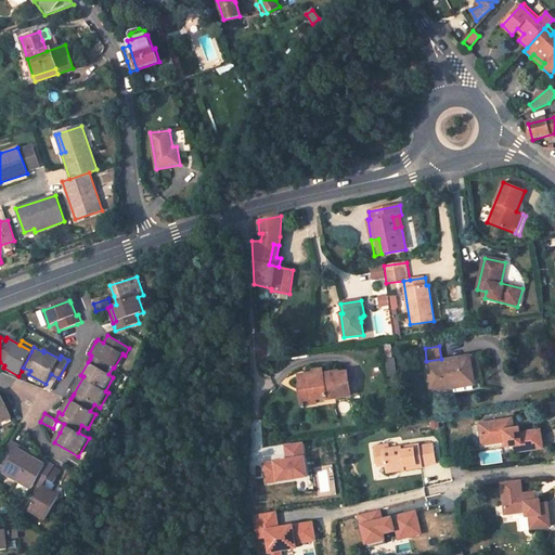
[(61,356),(46,347),(43,350),(60,359),(61,356)]
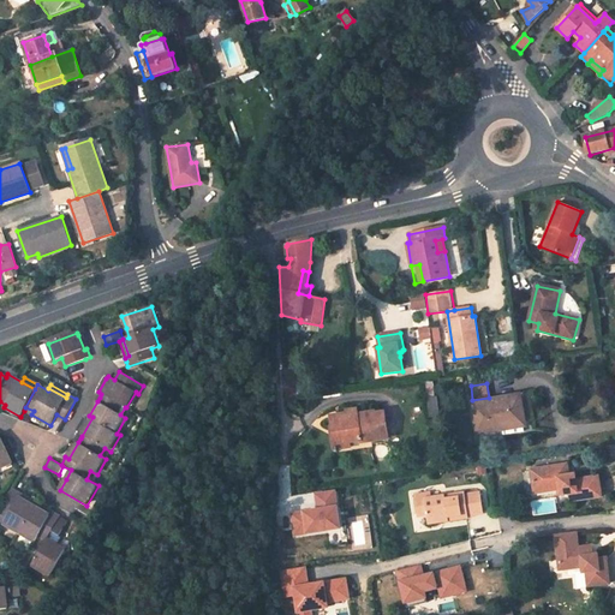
[(126,407),(130,410),(138,394),(136,392),(126,407)]
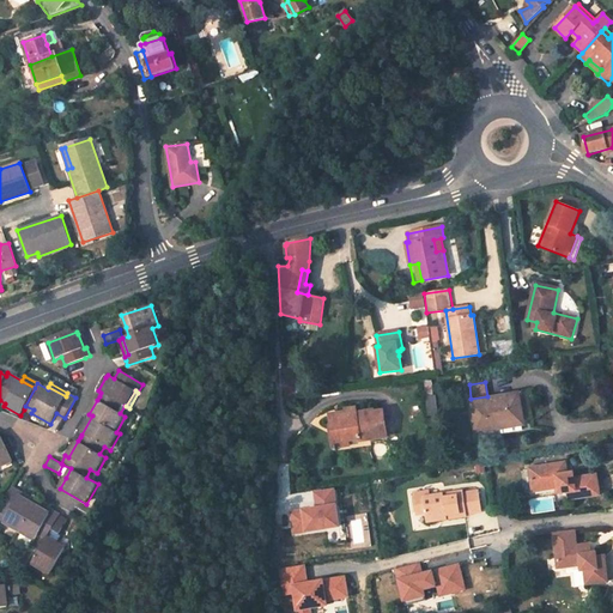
[(523,423),(519,396),(472,404),(478,434),(502,430),(502,426),(523,423)]
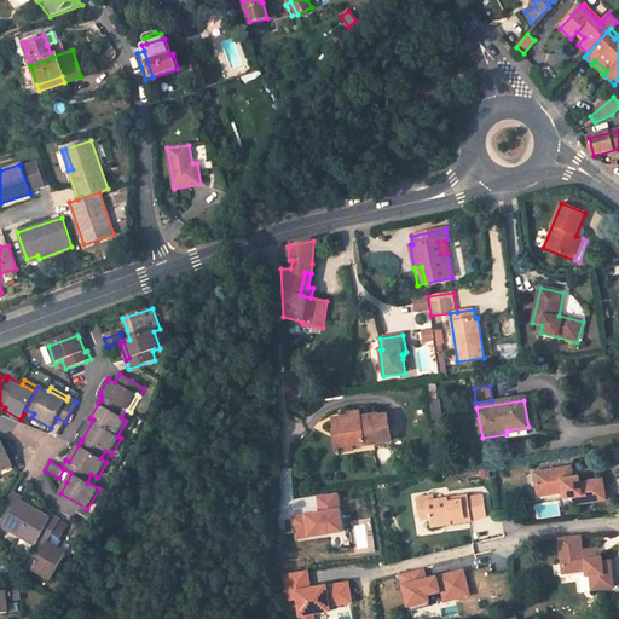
[(88,412),(87,416),(90,418),(98,404),(94,403),(88,412)]
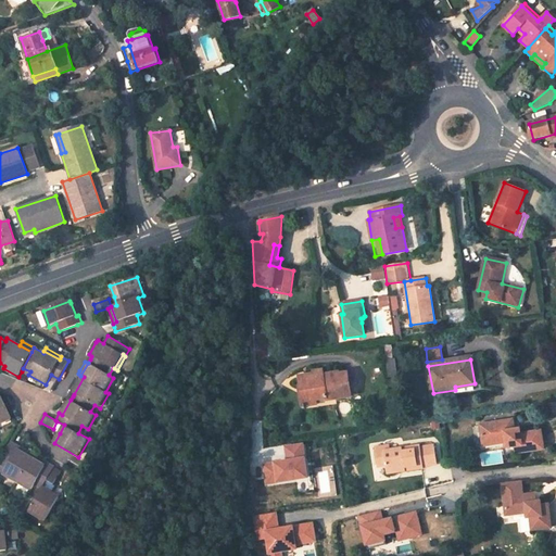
[(352,396),(348,370),(326,375),(325,373),(313,375),(298,377),(299,384),(302,383),(304,401),(317,400),(328,397),(328,400),(352,396)]
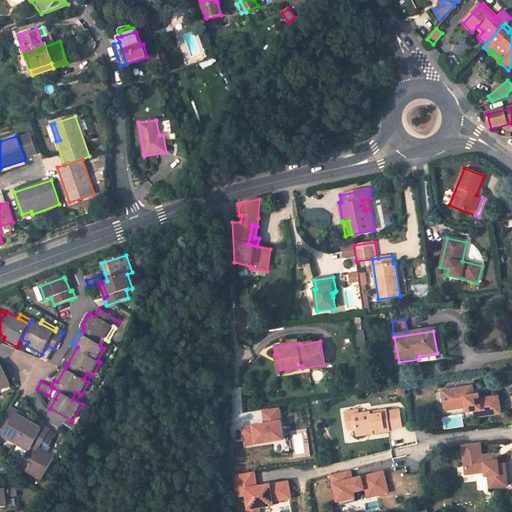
[(68,357),(66,361),(68,363),(77,347),(74,346),(68,357)]
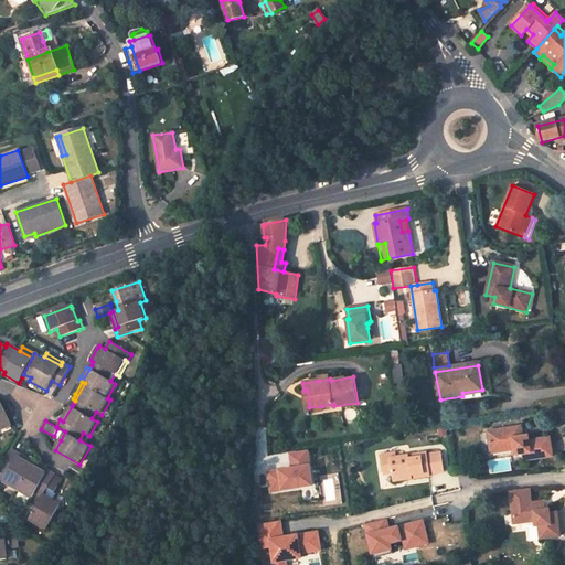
[(304,391),(306,414),(323,411),(322,406),(309,407),(307,390),(304,391)]
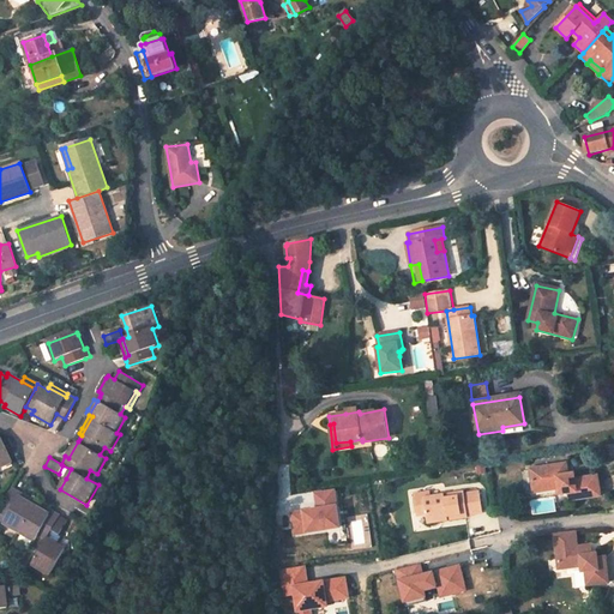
[(0,468),(12,463),(0,435),(0,468)]
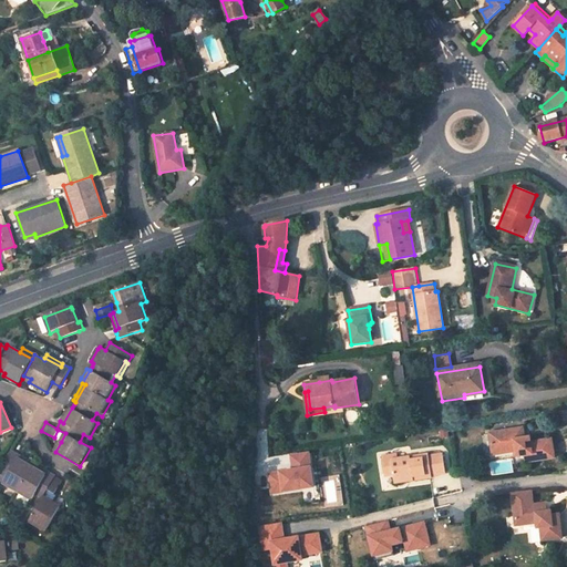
[(72,408),(69,406),(63,416),(60,421),(63,423),(72,408)]
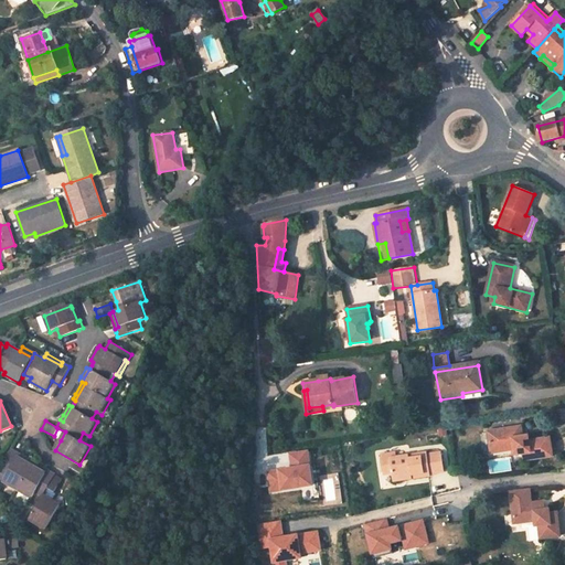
[(553,456),(550,438),(529,440),(523,441),(522,436),(521,426),(488,432),(491,452),(512,450),(513,456),(524,455),(525,460),(553,456)]
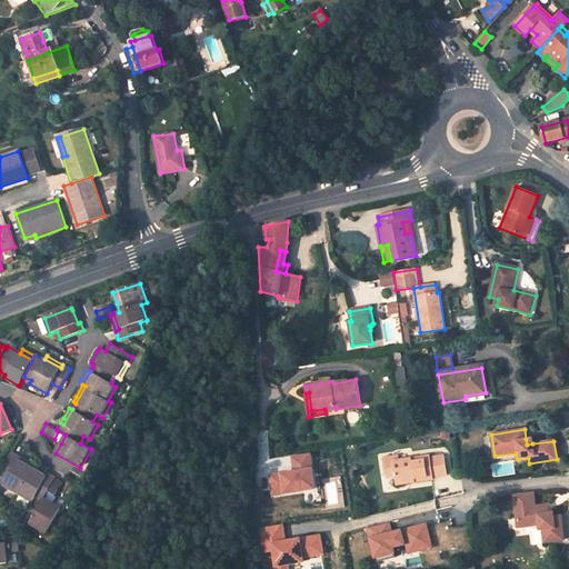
[(58,431),(55,439),(58,441),(61,443),(66,435),(58,431)]
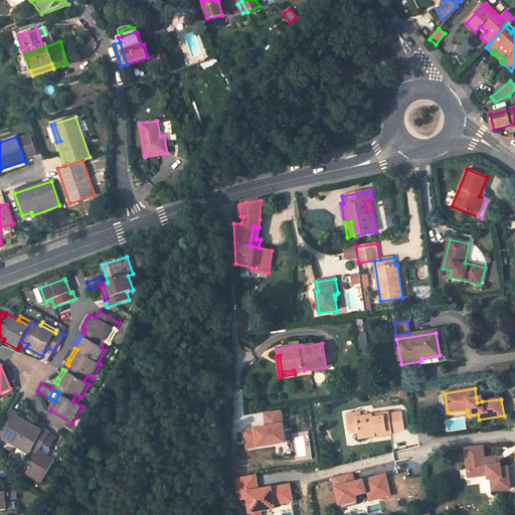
[(17,413),(11,409),(0,427),(0,431),(5,434),(3,439),(29,455),(32,449),(42,432),(31,424),(16,415),(17,413)]
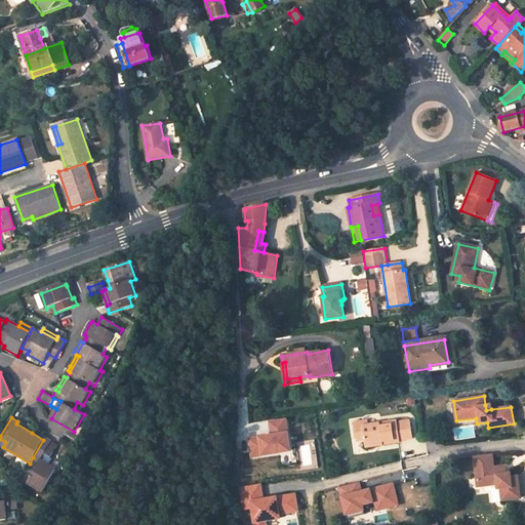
[(413,438),(411,420),(398,422),(397,420),(368,426),(363,427),(365,440),(366,448),(401,442),(400,440),(413,438)]
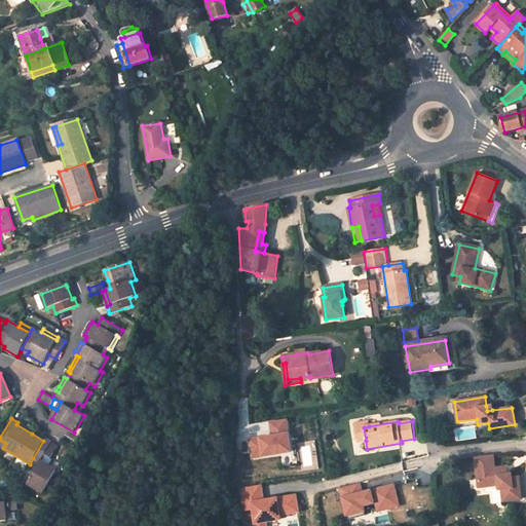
[(22,424),(17,422),(16,424),(32,434),(33,430),(22,424)]
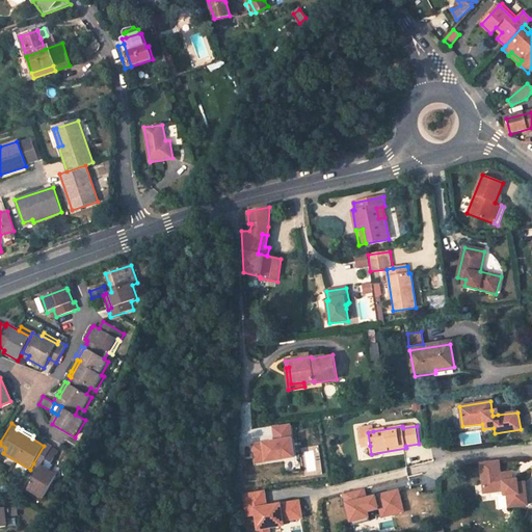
[(368,432),(367,427),(358,428),(362,448),(370,446),(368,432)]
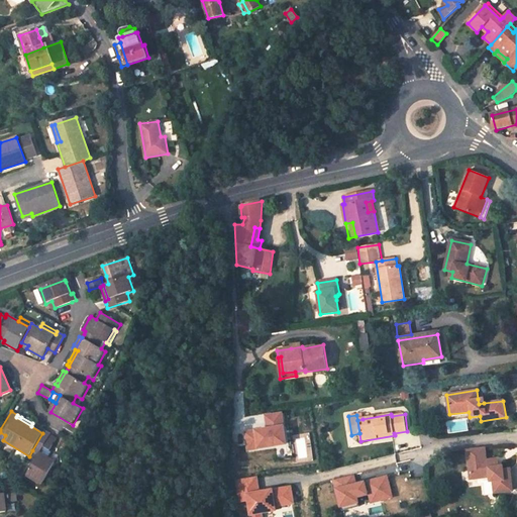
[(31,426),(42,433),(43,431),(44,430),(32,423),(31,426)]
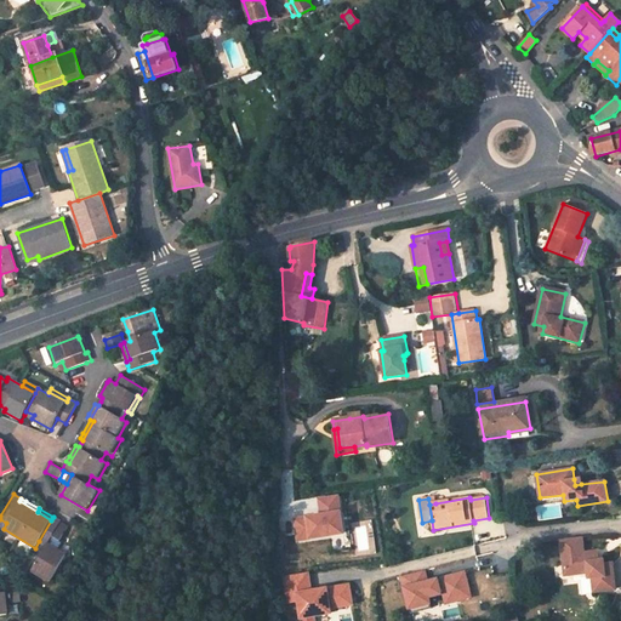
[(61,542),(69,528),(62,523),(52,518),(51,520),(39,541),(47,546),(49,545),(52,537),(61,542)]
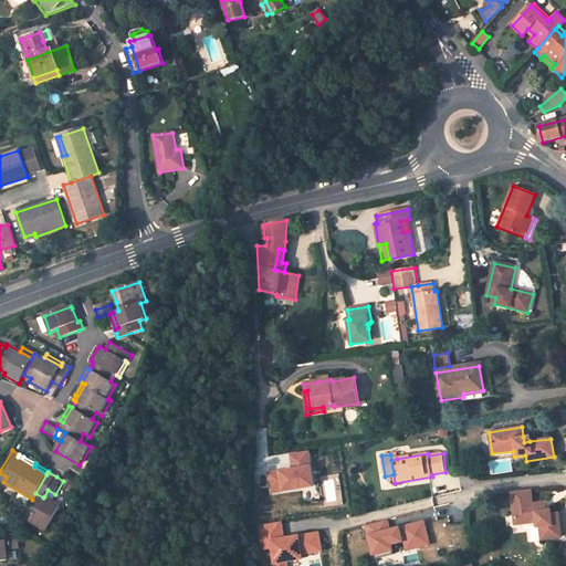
[(385,477),(386,484),(395,483),(394,474),(385,477)]
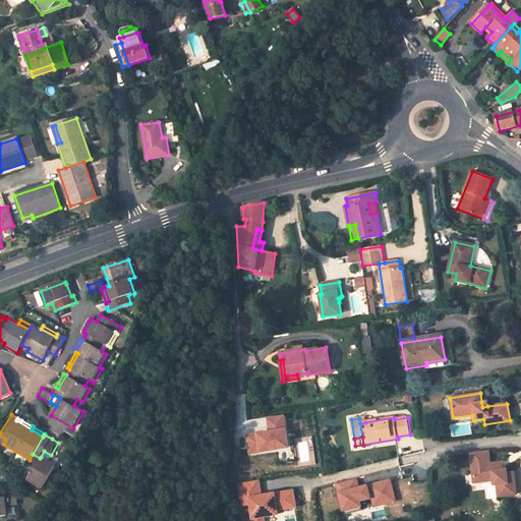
[(48,461),(51,455),(44,451),(41,457),(48,461)]
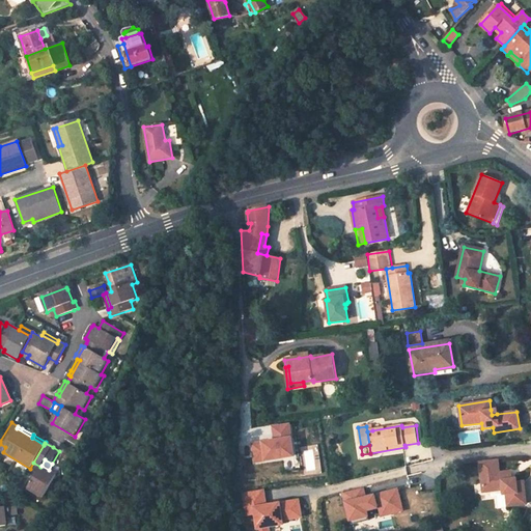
[(497,459),(479,462),(481,475),(483,493),(503,490),(504,496),(506,496),(507,507),(526,504),(523,481),(516,482),(516,479),(512,479),(510,479),(509,472),(499,473),(497,459)]
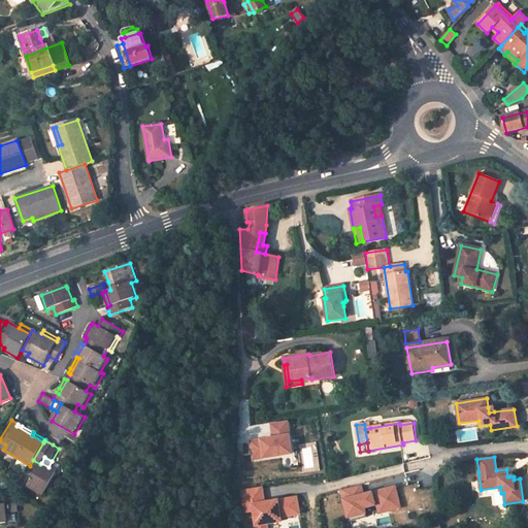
[(43,495),(57,472),(48,467),(41,463),(40,464),(27,486),(43,495)]
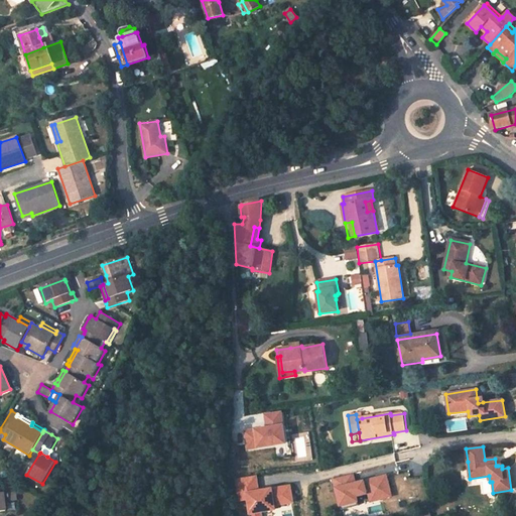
[(259,513),(253,460),(235,462),(240,515),(242,515),(251,514),(259,513)]
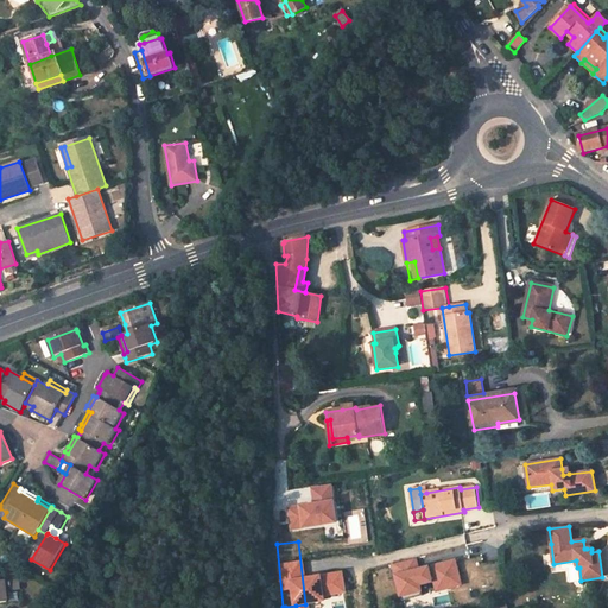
[(466,586),(457,557),(422,568),(418,557),(391,565),(401,600),(426,593),(425,587),(434,584),(437,594),(466,586)]
